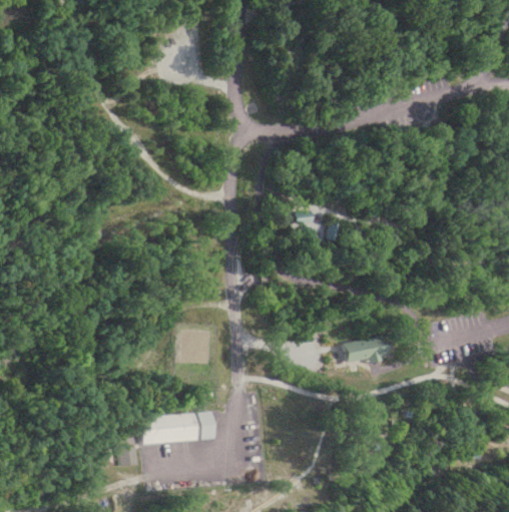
[(382,198),(371,197),(370,214),(380,215),(382,198)]
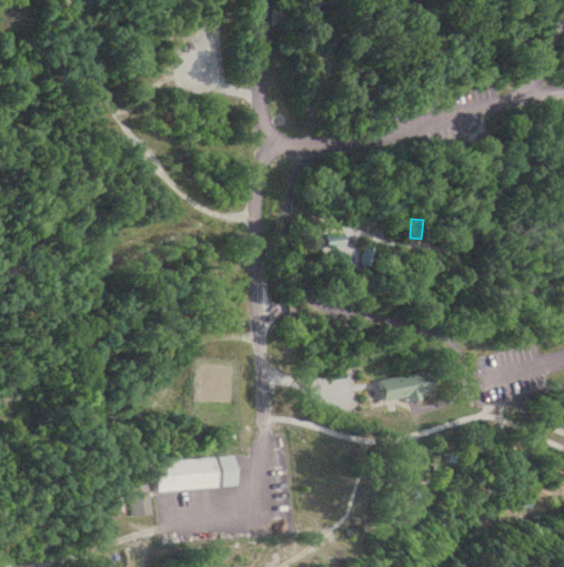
[(345,233),(326,233),(326,246),(345,246),(345,233)]
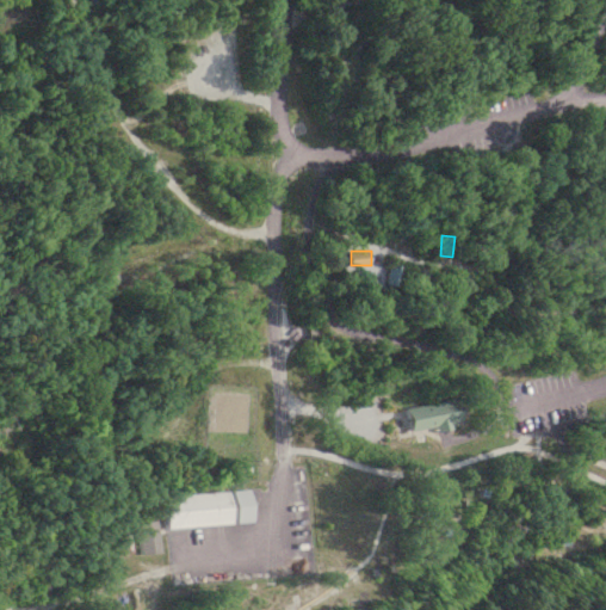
[(390,282),(402,284),(406,265),(395,263),(390,282)]
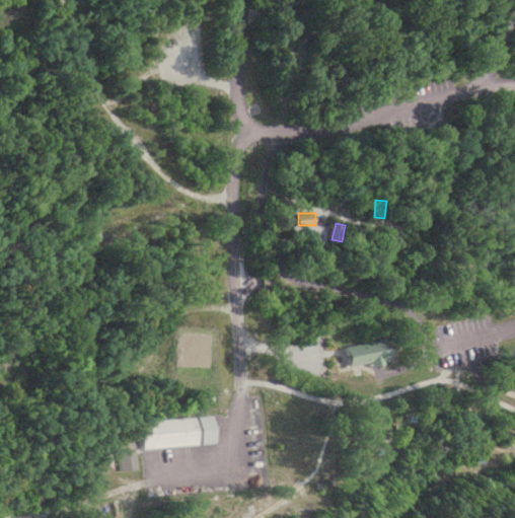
[(397,361),(395,340),(352,345),(354,366),(397,361)]
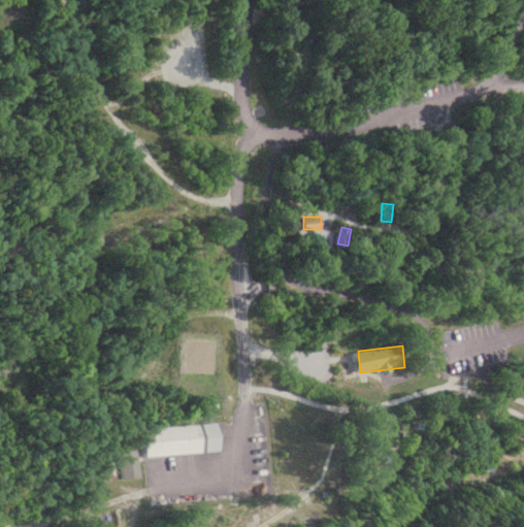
[(202,426),(146,428),(148,457),(203,454),(202,426)]
